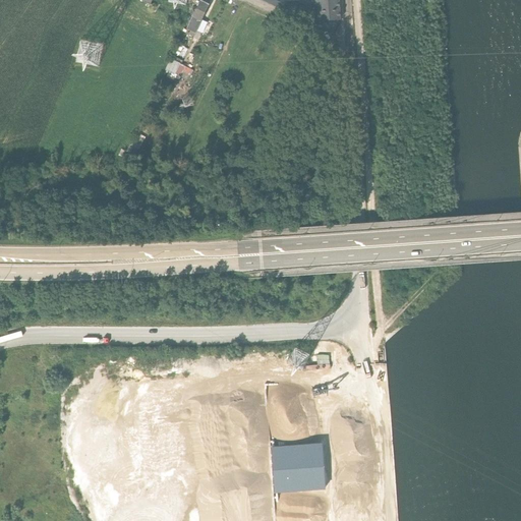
[(200,0),(192,16),(201,21),(203,19),(210,4),(201,0),(200,0)]
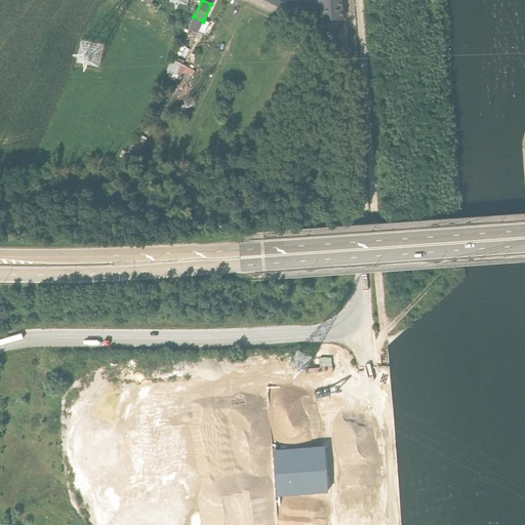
[(265,0),(303,19),(308,7),(293,0),(265,0)]
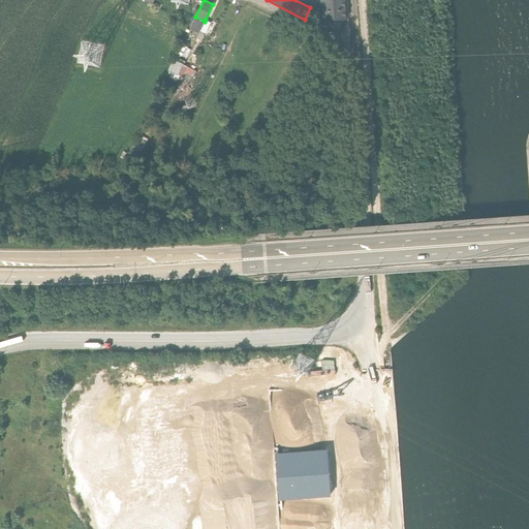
[(320,0),(321,3),(322,22),(346,20),(344,0),(320,0)]
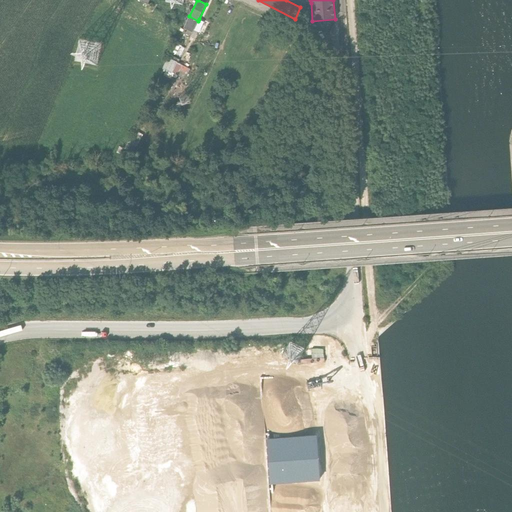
[(198,21),(189,16),(184,28),(192,32),(198,21)]
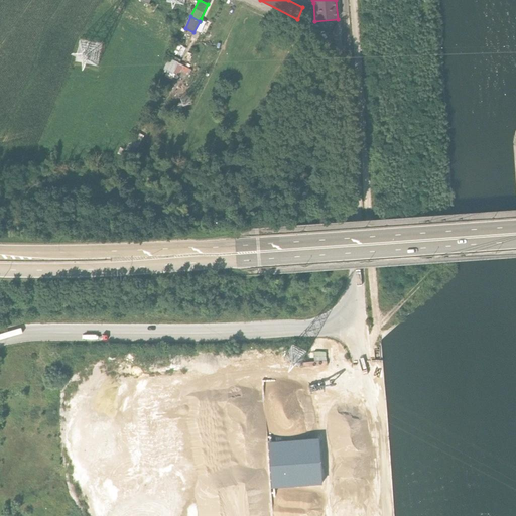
[(200,21),(194,32),(187,29),(185,33),(197,38),(205,21),(201,19),(200,21)]
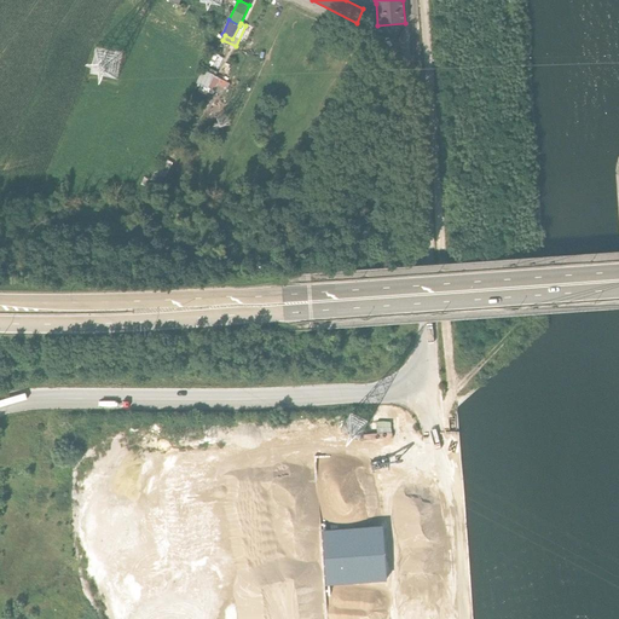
[(287,64),(284,73),(288,74),(295,75),(299,76),(301,68),(298,67),(302,51),(295,48),(290,65),(287,64)]
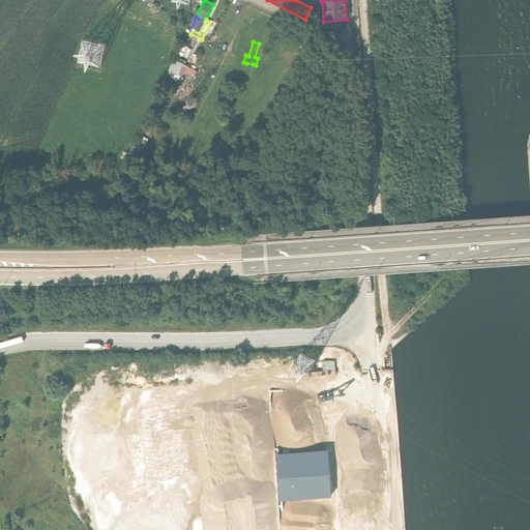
[(302,41),(295,51),(306,60),(314,51),(302,41)]
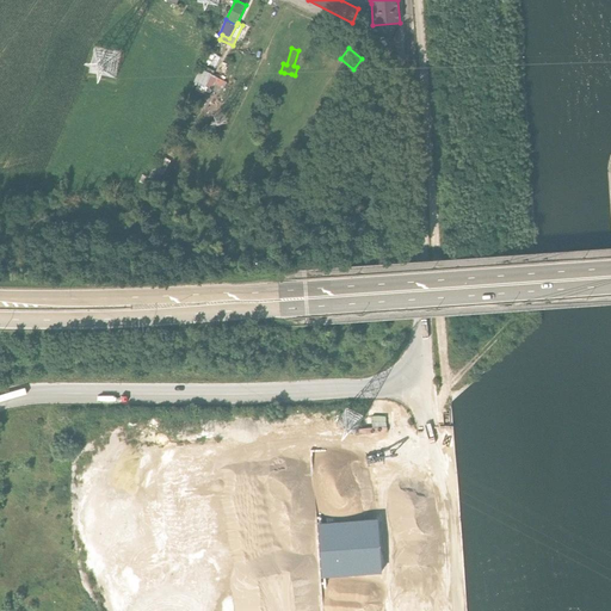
[(218,93),(223,81),(213,76),(221,57),(210,53),(203,69),(199,68),(193,81),(207,87),(218,93)]
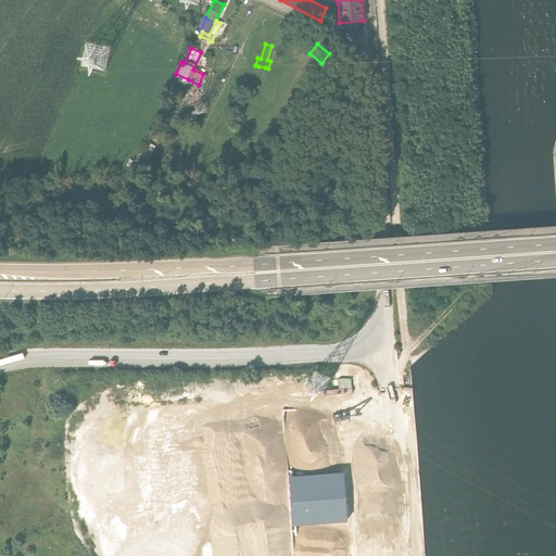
[(203,74),(199,85),(205,87),(210,77),(203,74)]
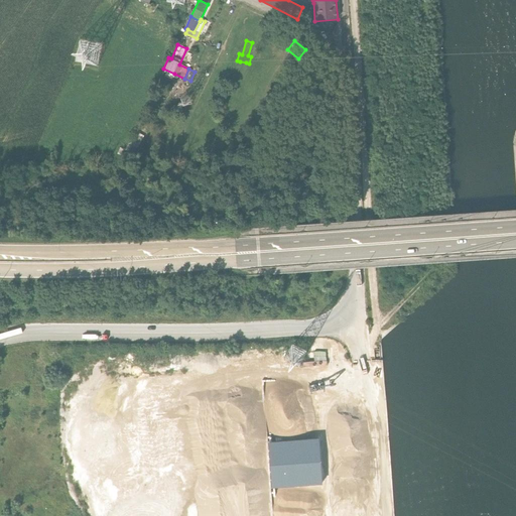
[(311,84),(307,94),(315,97),(319,87),(311,84)]
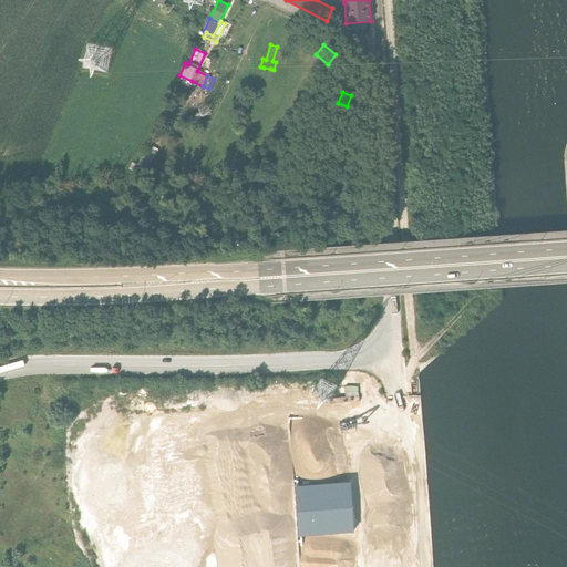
[(178,134),(174,143),(179,146),(184,137),(178,134)]
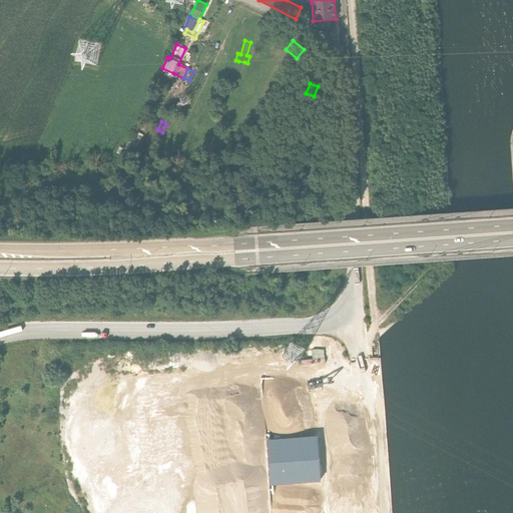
[(326,348),(309,348),(310,358),(326,357),(326,348)]
